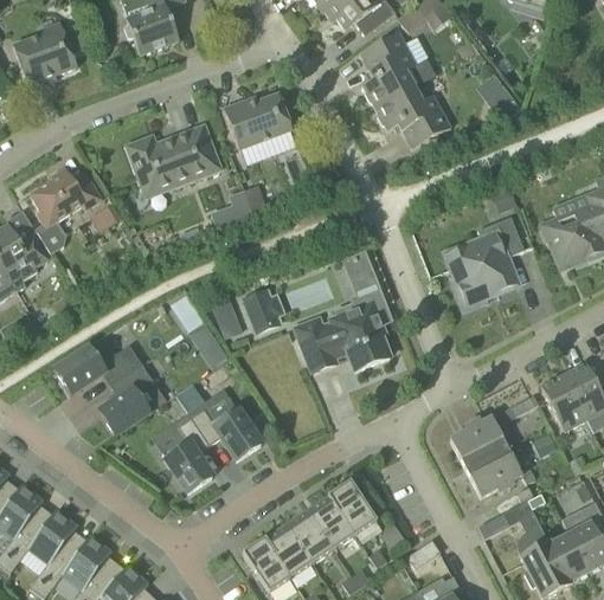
[(121,0),(128,18),(127,18),(129,23),(124,27),(128,37),(134,37),(141,55),(180,40),(164,0),(121,0)]
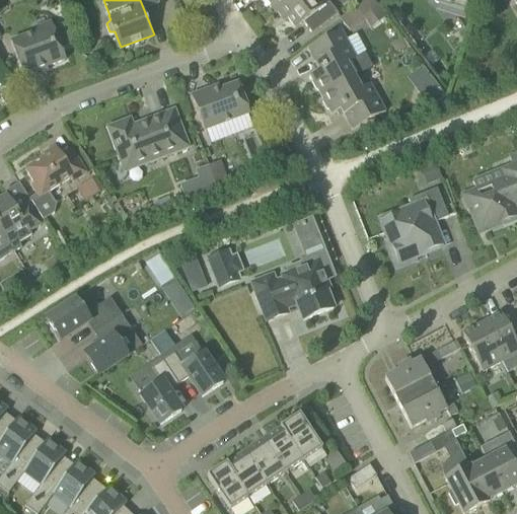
[(271,0),(279,10),(291,0),(271,0)]
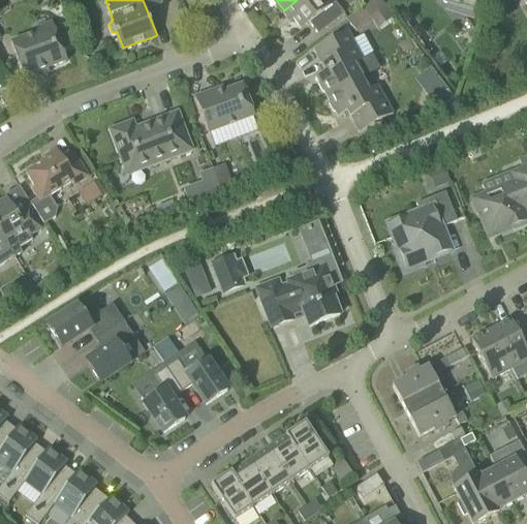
[(297,0),(284,10),(290,18),(293,16),(302,26),(310,20),(319,31),(345,11),(336,0),(297,0)]
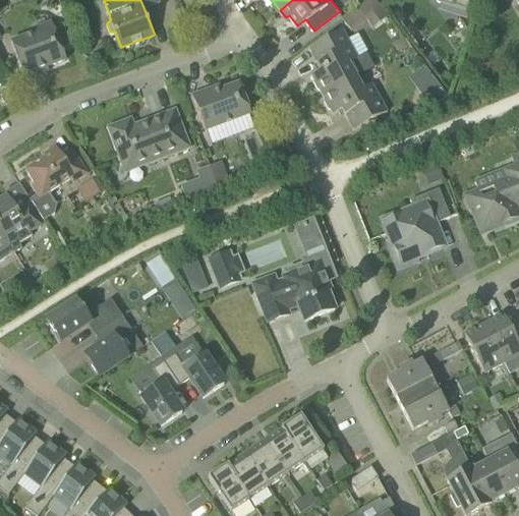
[(363,0),(342,16),(350,27),(380,5),(376,0),(363,0)]
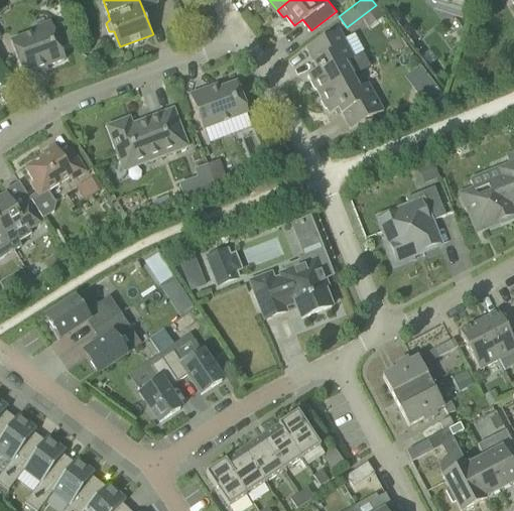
[(39,67),(66,56),(61,45),(75,40),(67,19),(53,24),(53,22),(11,38),(26,76),(41,71),(39,67)]
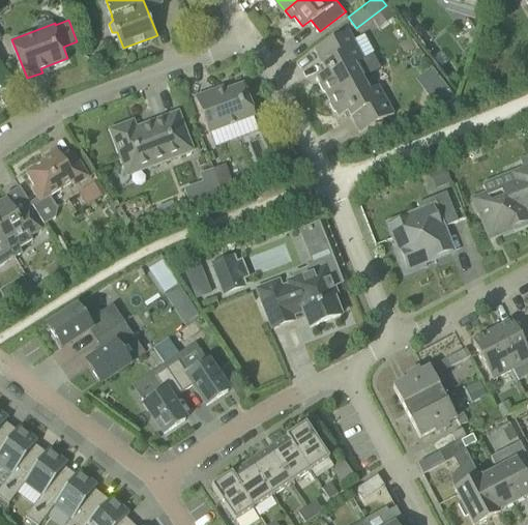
[(317,74),(328,94),(362,75),(355,62),(364,57),(349,28),(316,47),(324,62),(323,63),(326,68),(317,74)]
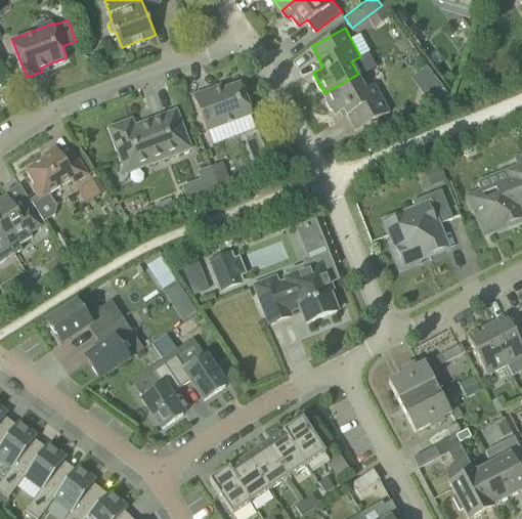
[(433,52),(425,58),(433,69),(441,62),(433,52)]
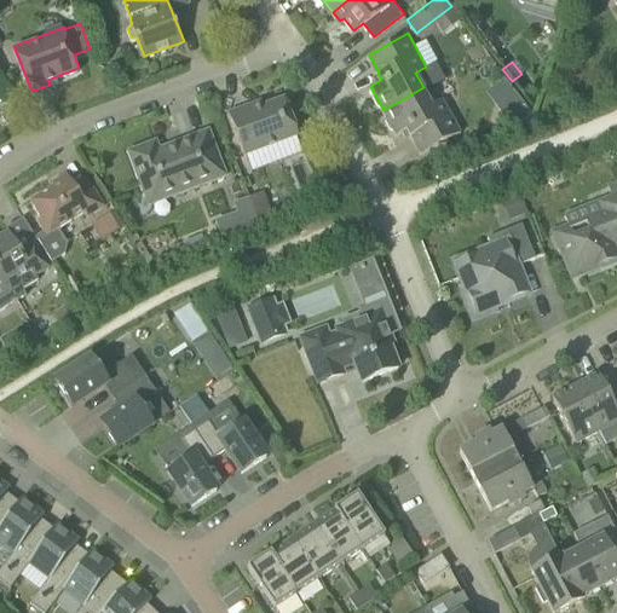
[(571,67),(568,71),(569,77),(574,80),(580,79),(582,74),(582,69),(577,65),(571,67)]
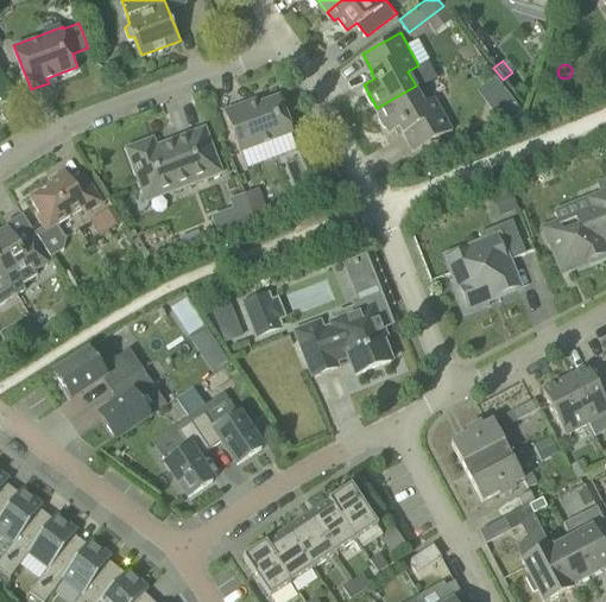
[(416,86),(377,108),(390,131),(399,125),(403,132),(404,132),(414,149),(453,127),(435,95),(424,101),(416,86)]
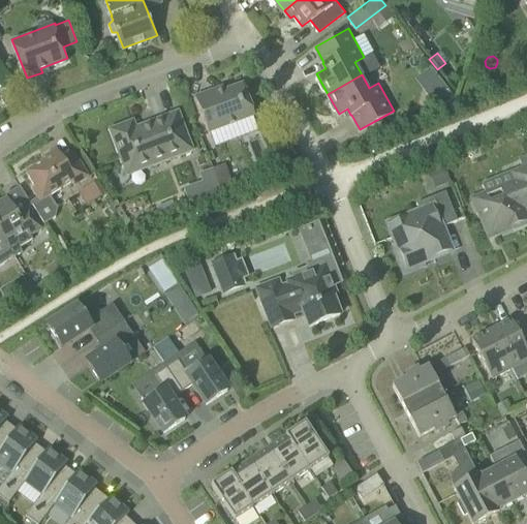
[(195,94),(209,131),(255,113),(244,82),(215,92),(213,88),(195,94)]
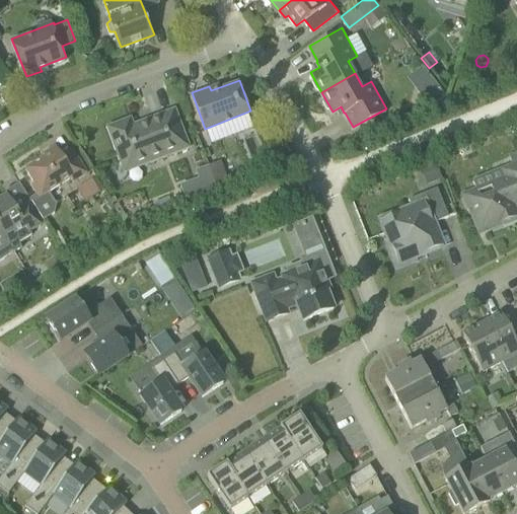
[(0,88),(0,91),(3,96),(13,89),(9,83),(0,88)]
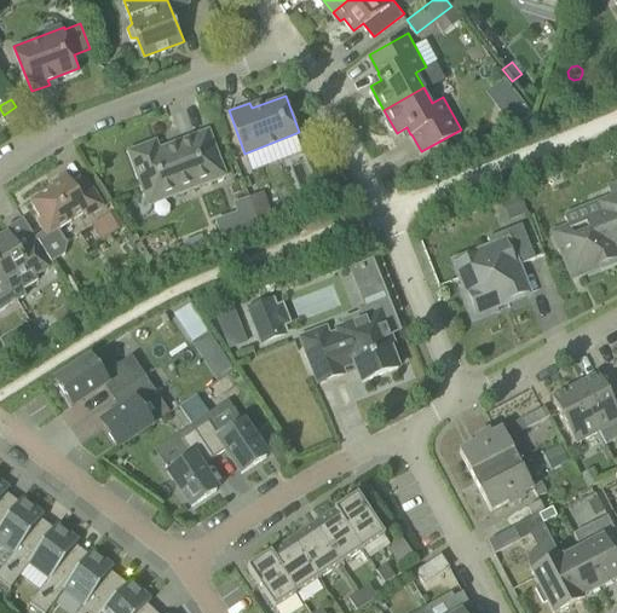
[(524,100),(509,105),(515,122),(530,117),(524,100)]
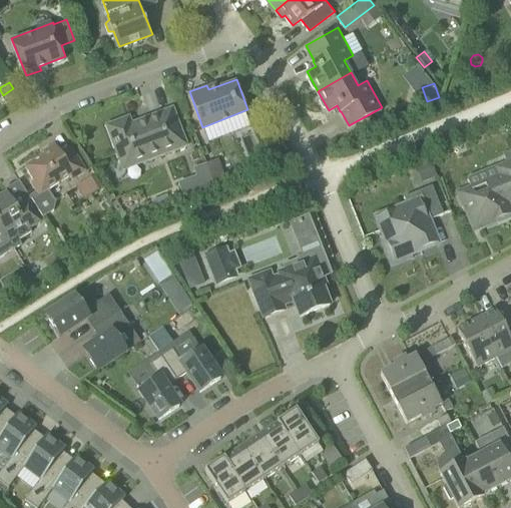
[(13,88),(3,95),(7,101),(17,95),(13,88)]
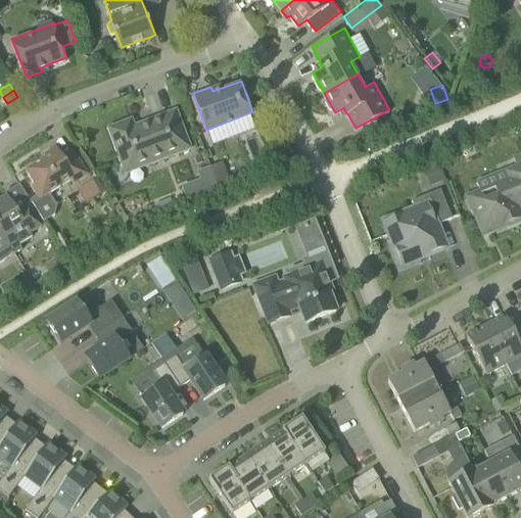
[(109,126),(126,171),(191,146),(177,107),(152,118),(153,121),(136,127),(132,116),(109,126)]
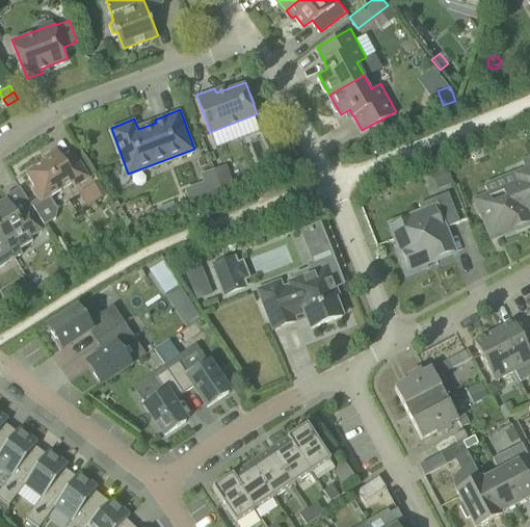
[(45,155),(47,158),(27,170),(35,185),(33,187),(38,195),(30,201),(45,222),(56,216),(58,207),(50,194),(73,180),(75,183),(89,175),(75,151),(64,157),(57,147),(45,155)]
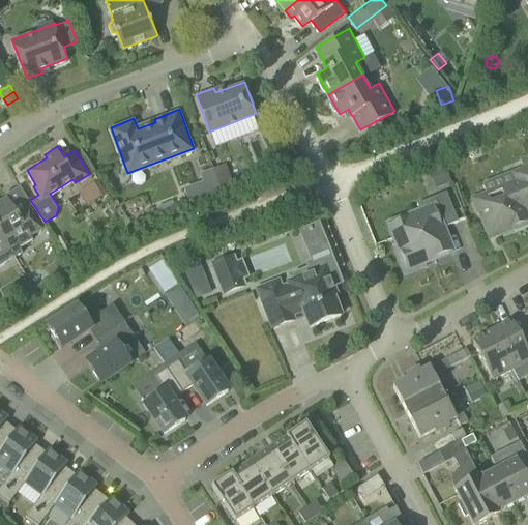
[(527,154),(521,157),(523,165),(510,170),(514,178),(472,195),(478,211),(482,209),(492,232),(515,223),(516,227),(527,222),(527,211),(523,200),(527,197),(527,154)]
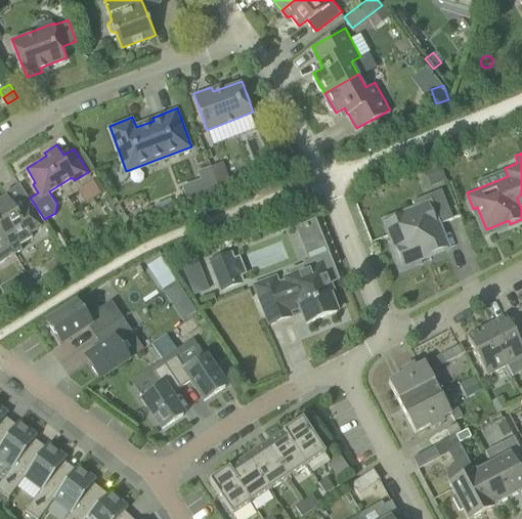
[(223,161),(211,165),(219,186),(231,181),(223,161)]
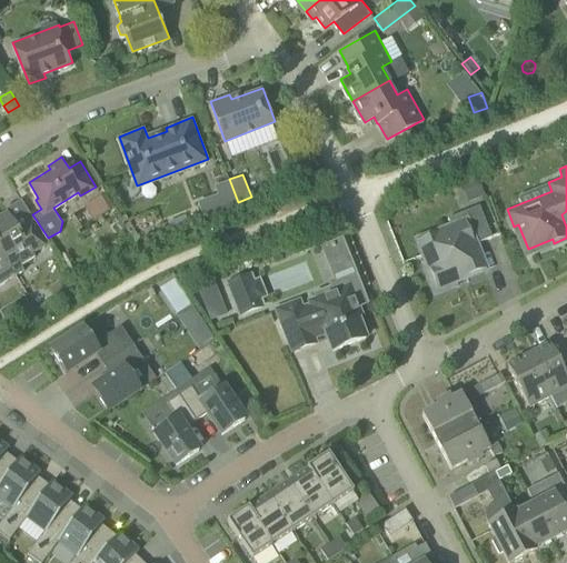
[(461,182),(467,199),(485,192),(478,176),(461,182)]
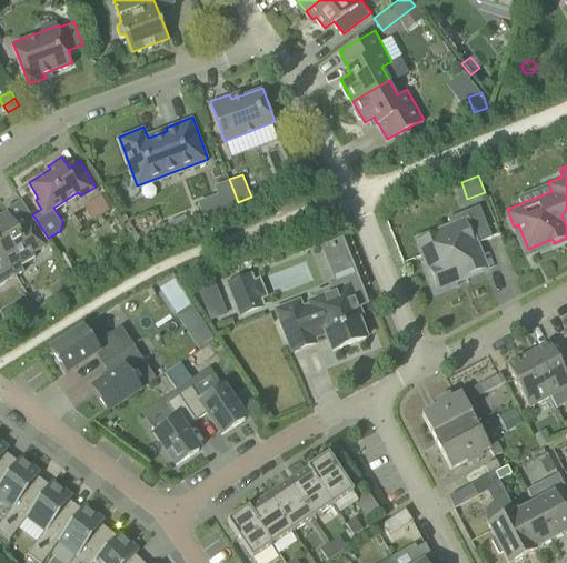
[(238,202),(229,179),(216,184),(225,207),(238,202)]
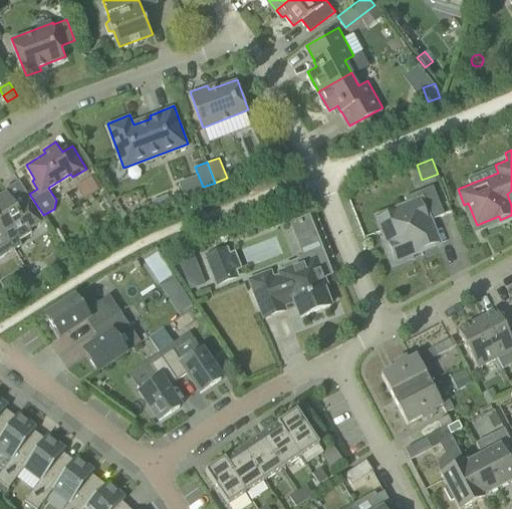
[(77,184),(84,197),(103,186),(95,173),(77,184)]
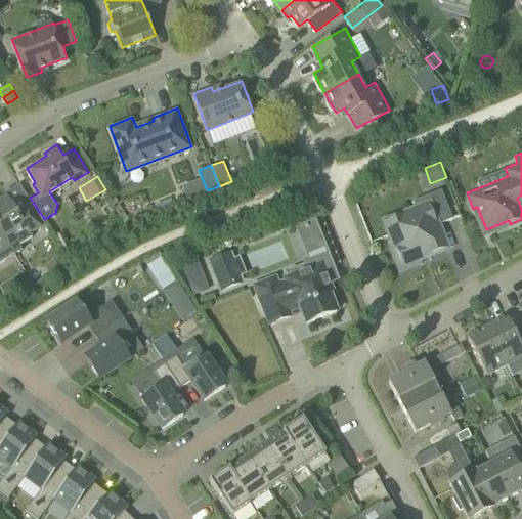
[(437,222),(453,216),(442,187),(412,200),(416,207),(386,219),(396,243),(392,245),(401,267),(419,261),(417,257),(446,246),(437,222)]
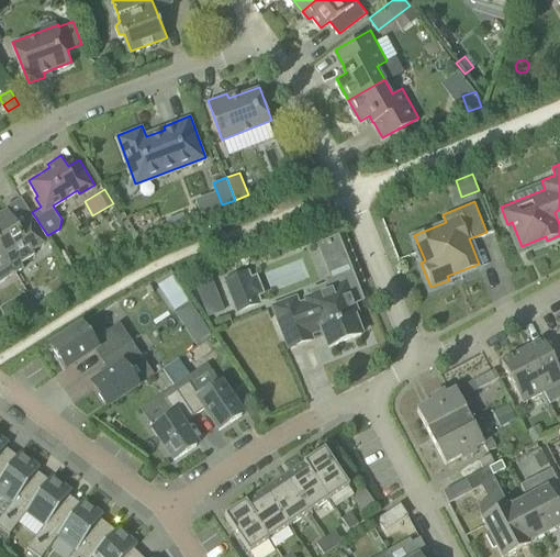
[(0,243),(11,262),(17,270),(23,266),(20,260),(34,252),(32,248),(45,240),(31,218),(19,225),(8,207),(0,211),(0,243)]
